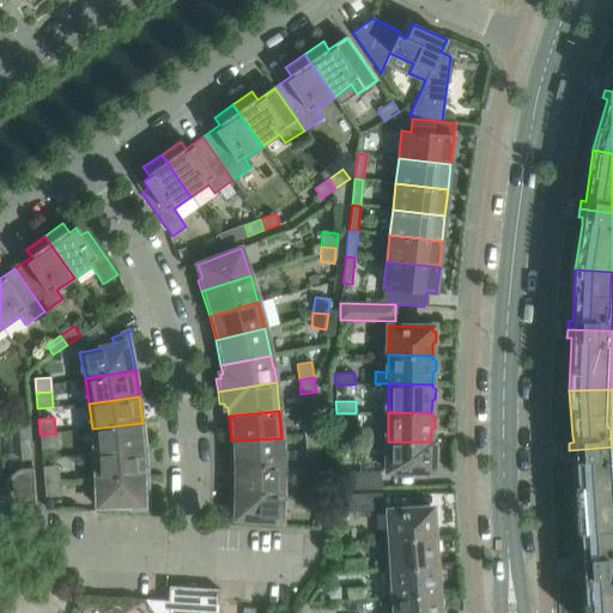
[(320,436),(319,420),(304,422),(304,436),(320,436)]
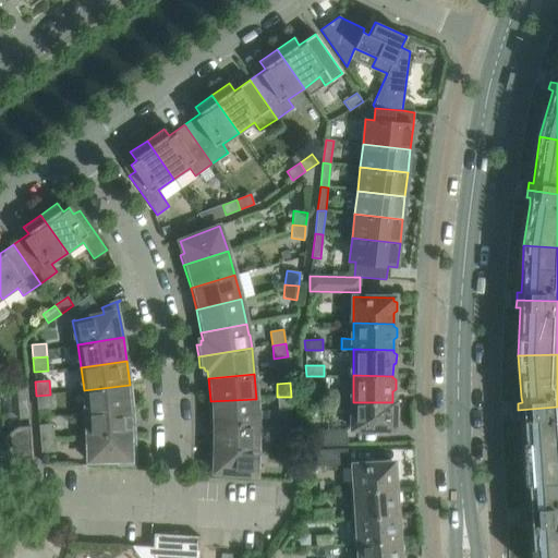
[(132,410),(130,385),(84,390),(86,413),(132,410)]
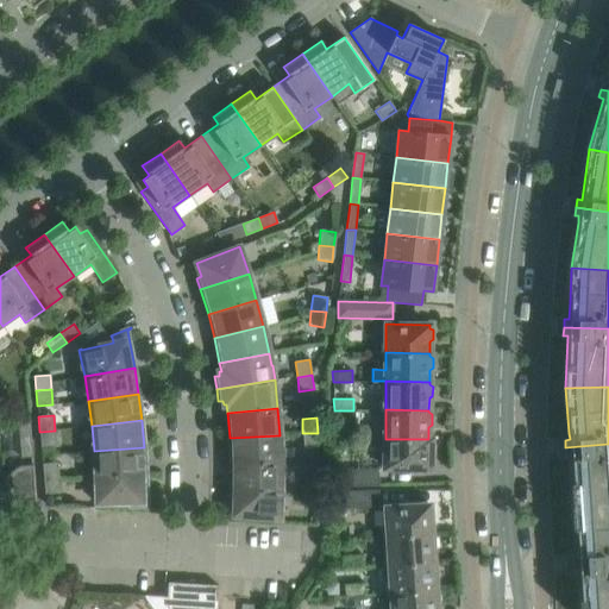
[(31,440),(30,424),(18,425),(19,441),(31,440)]
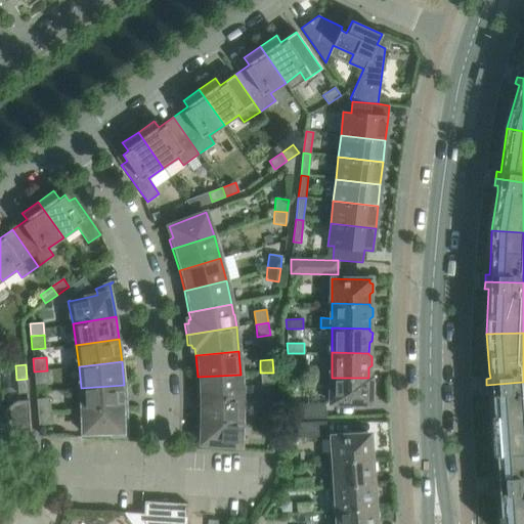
[(306,378),(306,367),(289,366),(289,378),(306,378)]
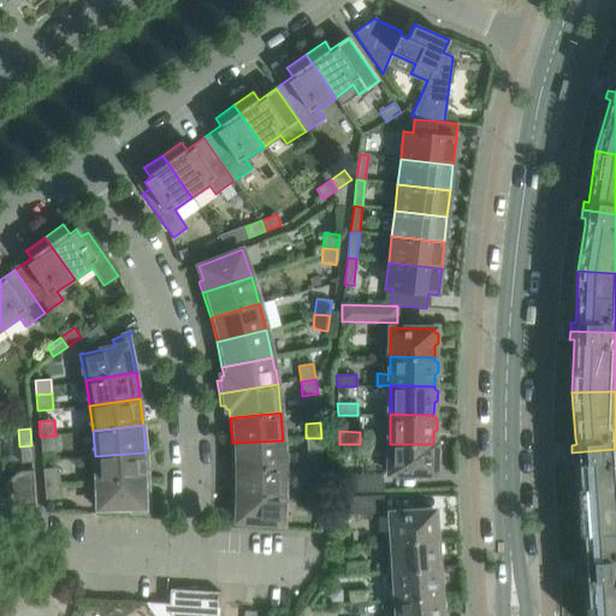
[(57,450),(55,436),(40,437),(41,451),(57,450)]
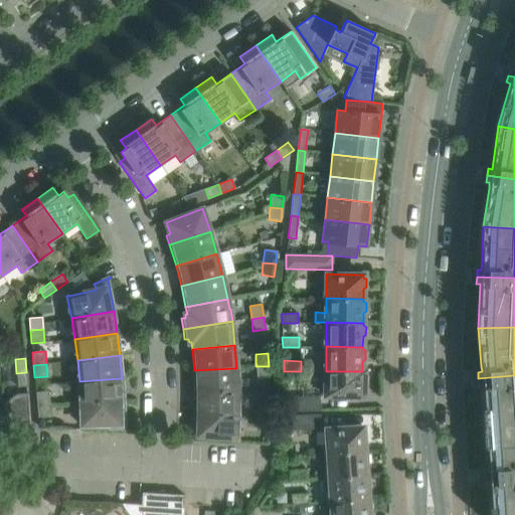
[(270,378),(269,366),(255,366),(256,379),(270,378)]
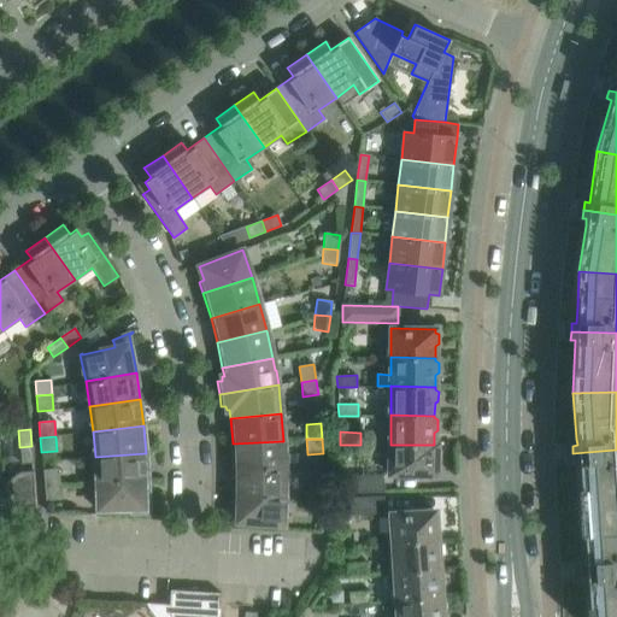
[(285,469),(283,441),(233,444),(233,469),(285,469)]
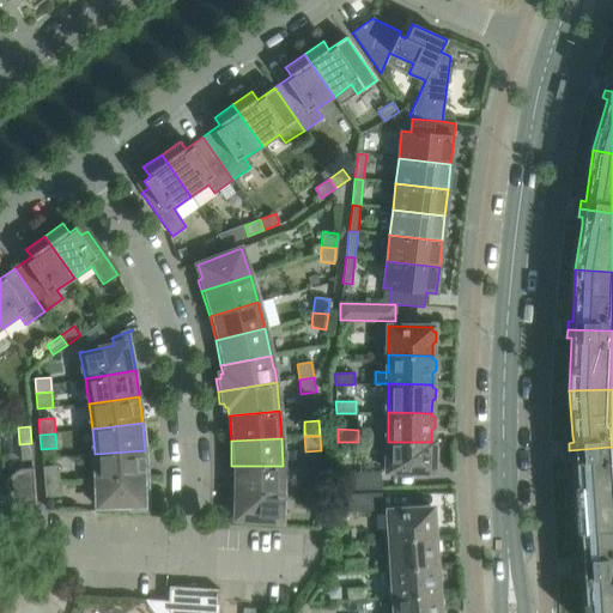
[(437,457),(437,448),(435,445),(434,442),(431,442),(388,442),(388,473),(435,473),(435,459),(437,457)]
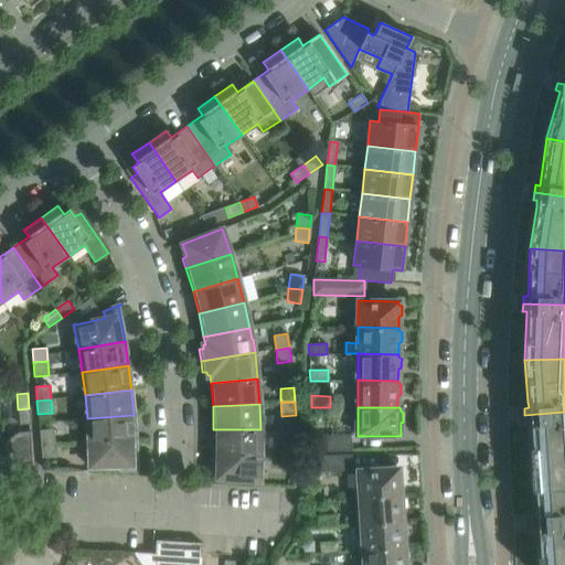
[(30,424),(29,408),(18,409),(19,425),(30,424)]
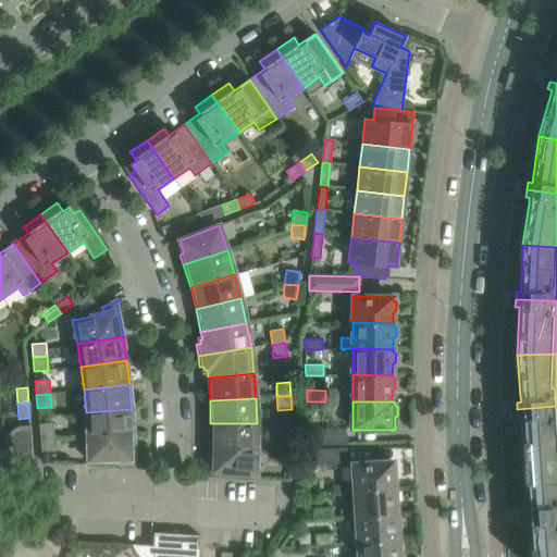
[(556,406),(517,409),(517,417),(521,417),(522,422),(524,462),(556,460),(556,406)]
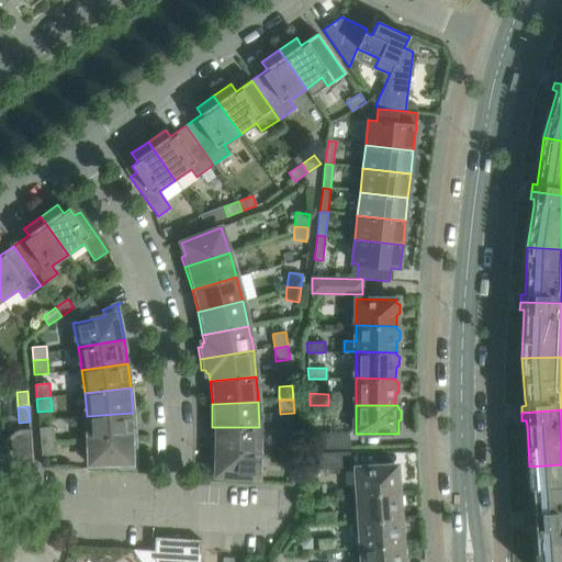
[(135,437),(133,413),(87,416),(88,439),(135,437)]
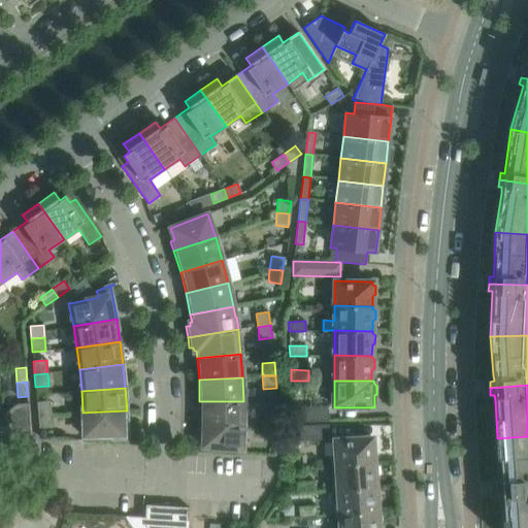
[(51,415),(50,401),(37,402),(38,416),(51,415)]
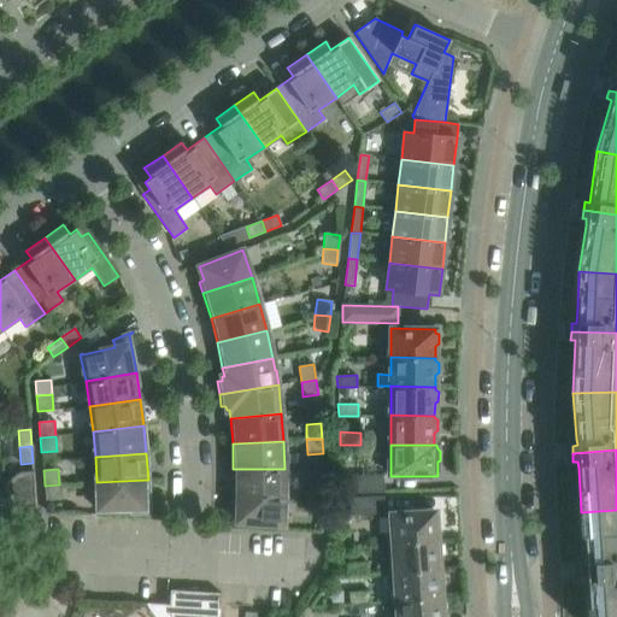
[(285,497),(285,469),(233,469),(233,495),(285,497)]
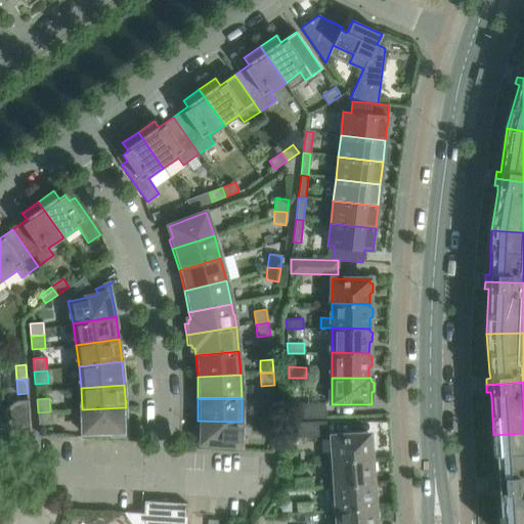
[(2,412),(16,434),(31,434),(29,401),(17,401),(2,412)]
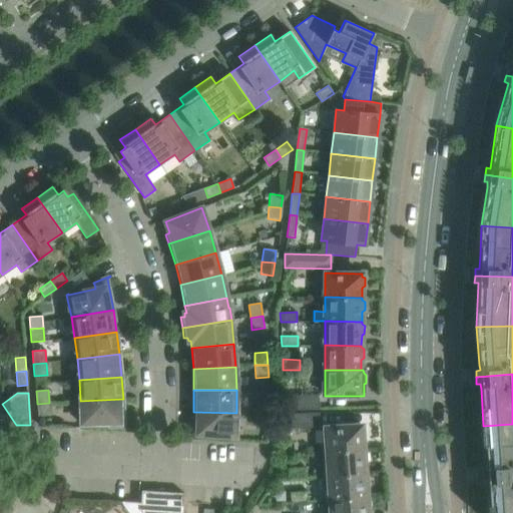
[(320,409),(319,394),(285,395),(286,410),(320,409)]
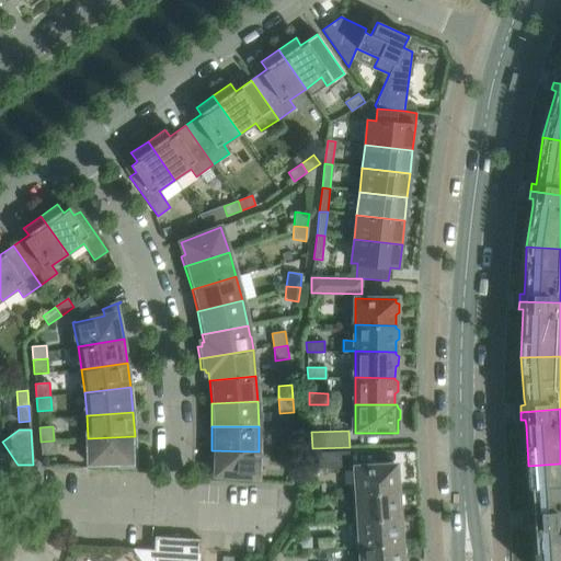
[(135,462),(135,436),(88,438),(89,448),(88,448),(88,464),(91,464),(135,462)]
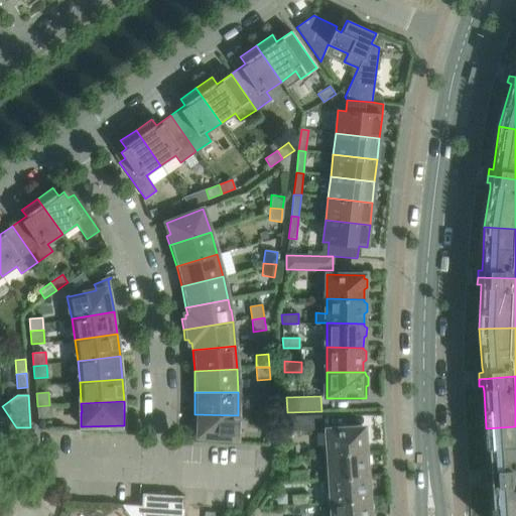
[(270,415),(270,403),(258,403),(257,415),(270,415)]
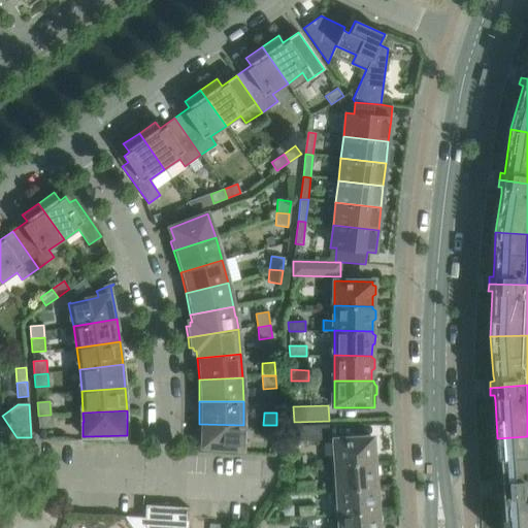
[(52,427),(51,415),(38,416),(39,428),(52,427)]
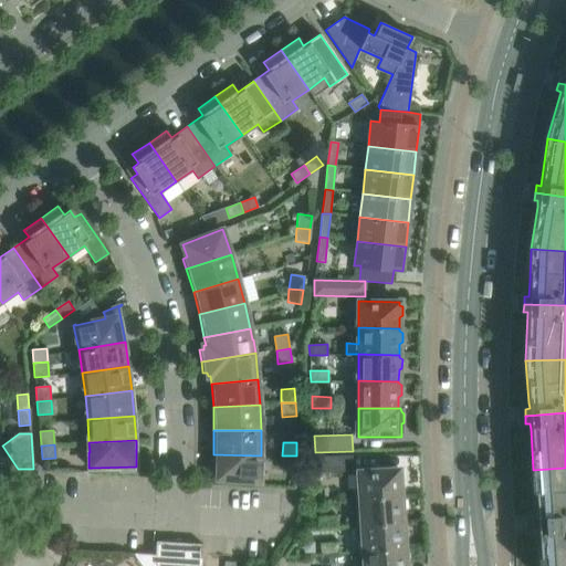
[(260,482),(261,456),(213,454),(213,465),(218,465),(217,479),(260,482)]
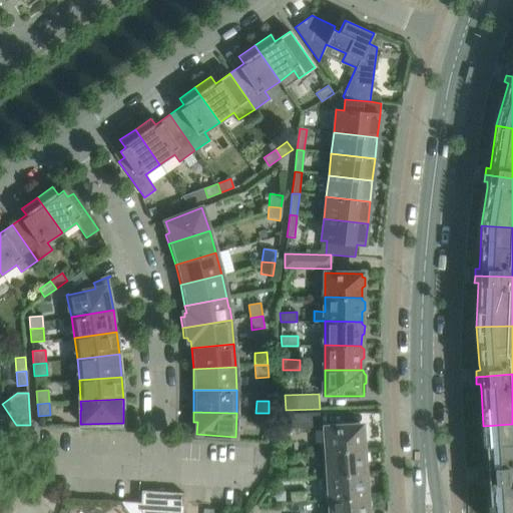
[(321,427),(320,414),(320,412),(286,413),(287,428),(321,427)]
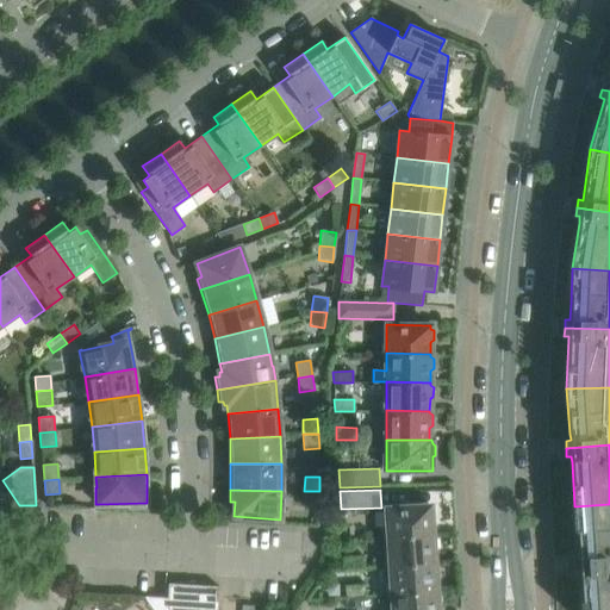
[(318,506),(319,491),(304,491),(304,506),(318,506)]
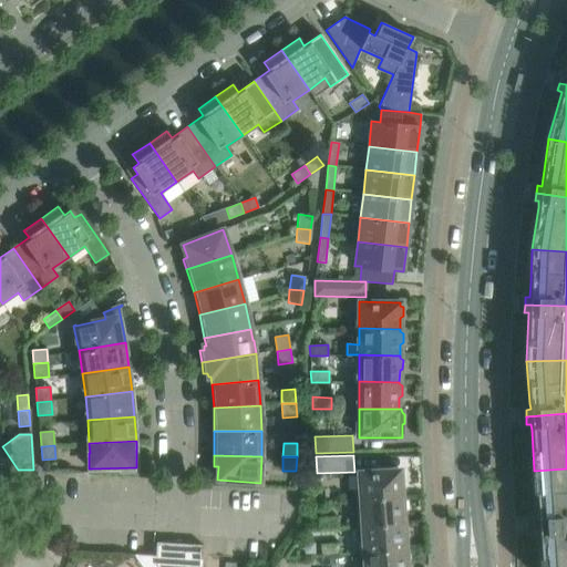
[(566,468),(534,471),(537,506),(537,517),(533,518),(534,526),(566,523),(566,468)]
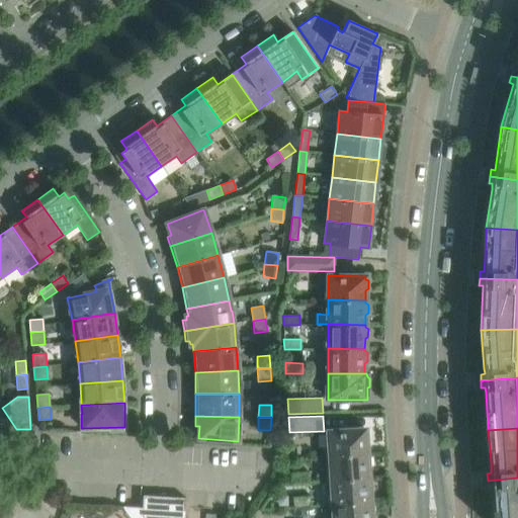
[(369,442),(368,434),(365,432),(365,430),(328,432),(330,457),(367,455),(366,444),(369,442)]
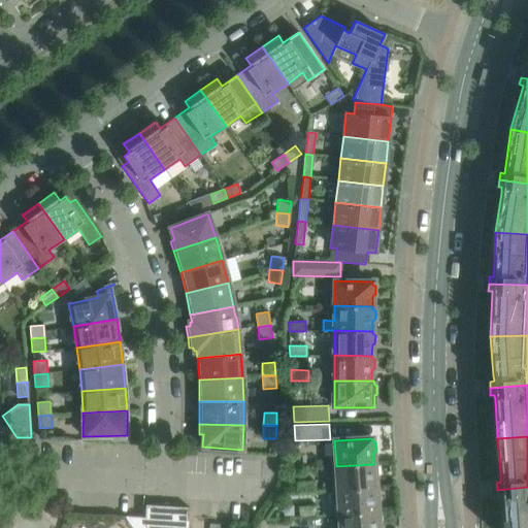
[(375,489),(375,477),(377,475),(377,467),(374,466),(374,464),(336,466),(338,491),(375,489)]
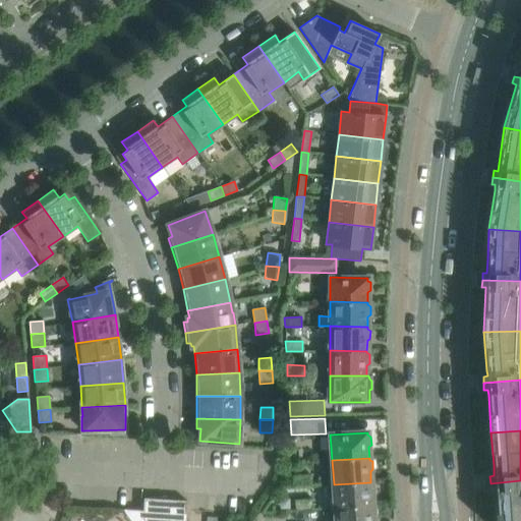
[(520,520),(520,480),(490,483),(490,489),(495,489),(496,505),(497,520),(520,520)]
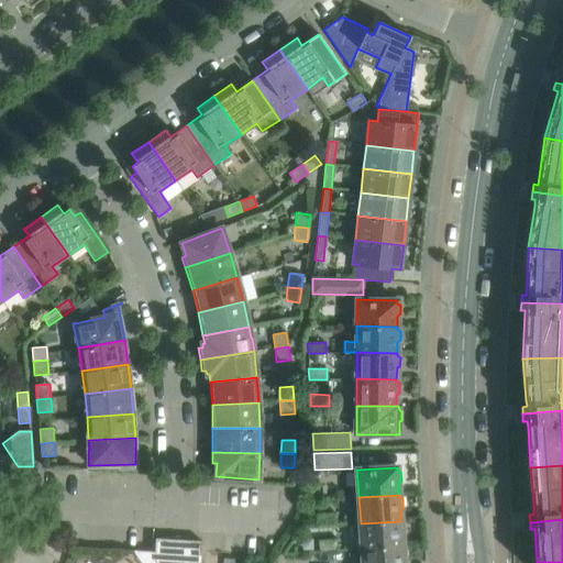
[(403,547),(401,536),(405,533),(404,525),(400,522),(400,521),(361,523),(362,550),(403,547)]
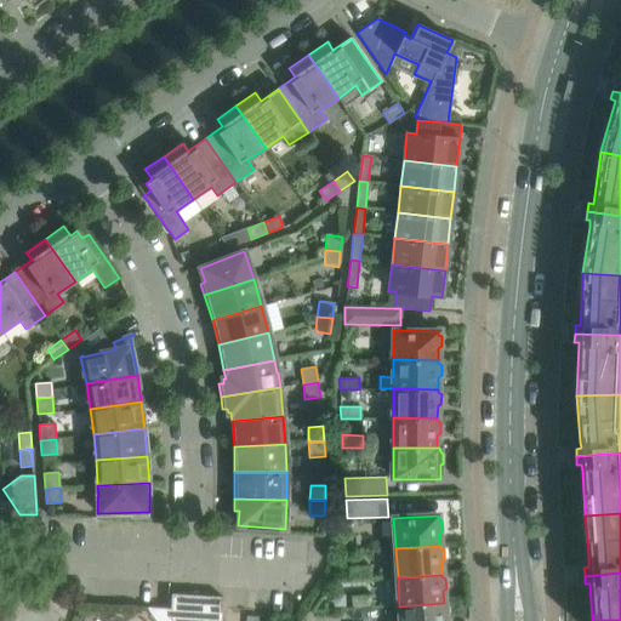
[(221,620),(222,613),(223,597),(171,594),(170,609),(140,607),(140,608),(151,609),(159,620),(221,620)]
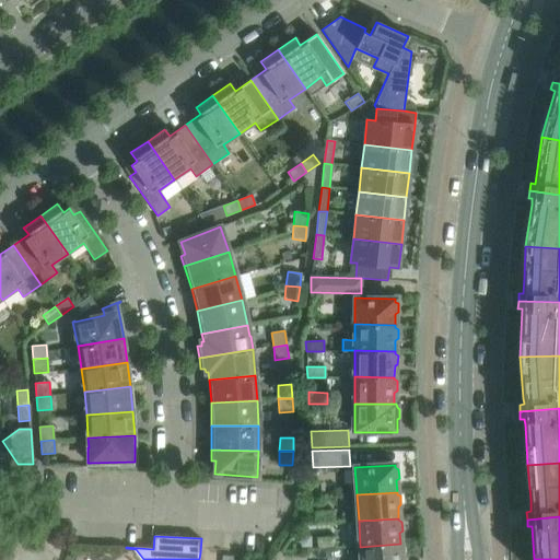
[(336,537),(317,537),(317,549),(336,548),(336,537)]
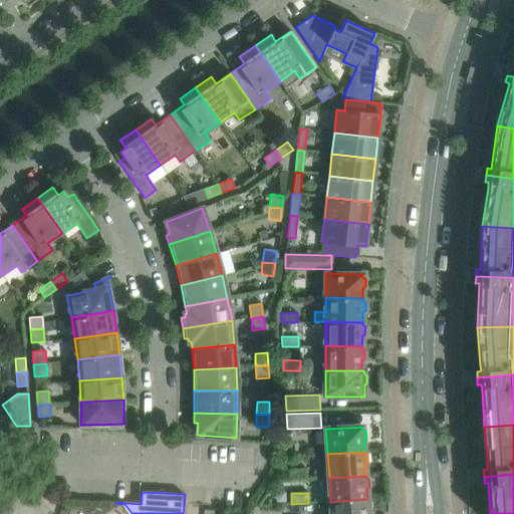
[(367,513),(368,513),(371,510),(370,503),(367,501),(367,499),(330,502),(330,513),(367,513)]
